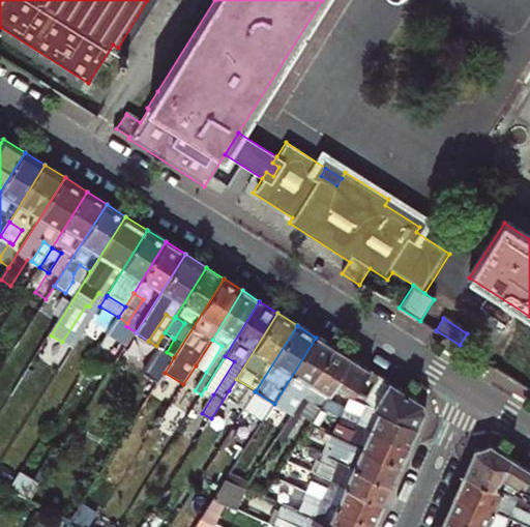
[(168,341),(162,337),(156,346),(160,348),(163,349),(168,341)]
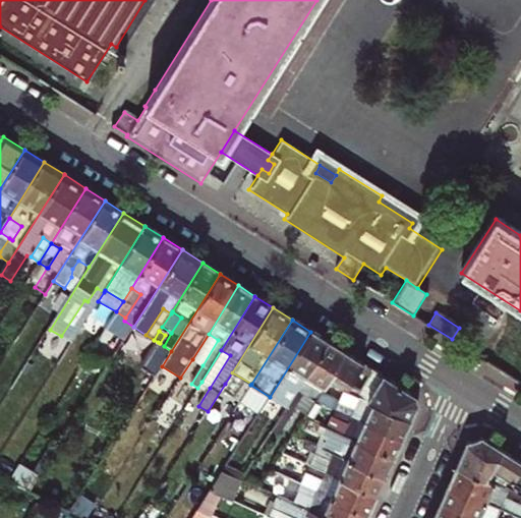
[(329,343),(310,332),(270,397),(265,404),(283,415),(329,343)]
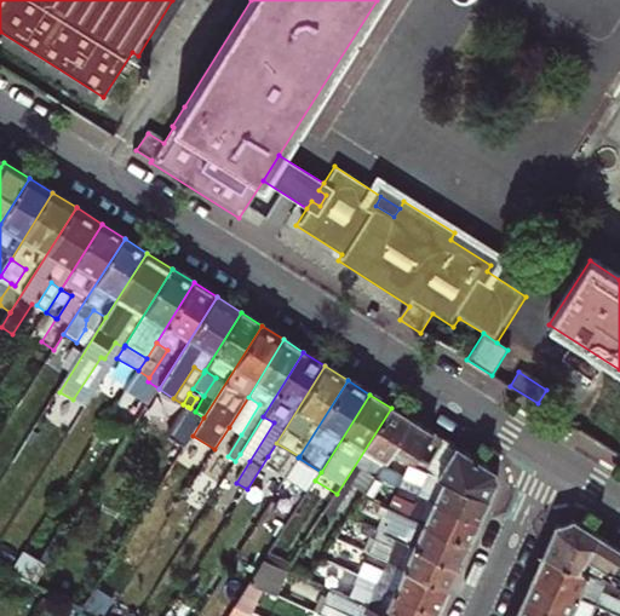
[(248,397),(229,427),(241,435),(259,404),(248,397)]
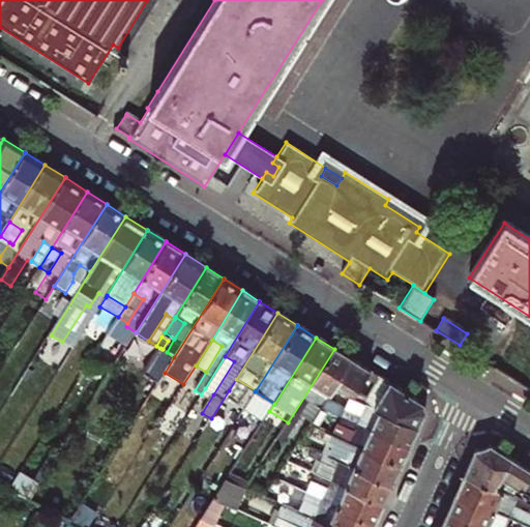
[(165,373),(174,357),(167,352),(163,349),(160,348),(143,375),(157,383),(165,373)]
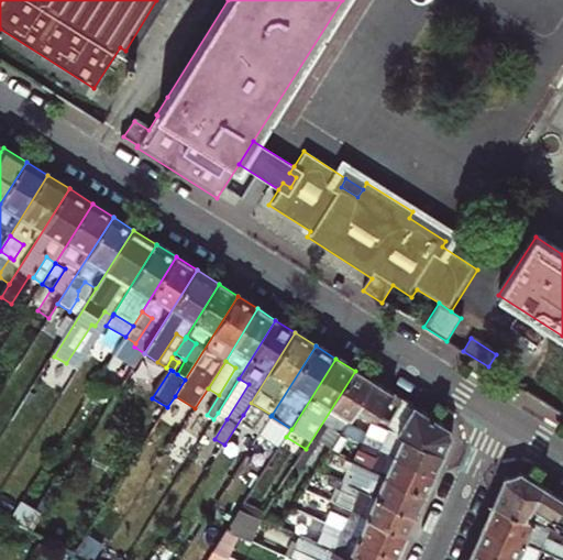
[(373,382),(355,371),(306,449),(294,467),(301,471),(320,442),(329,428),(340,435),(340,434),(352,415),(373,382)]
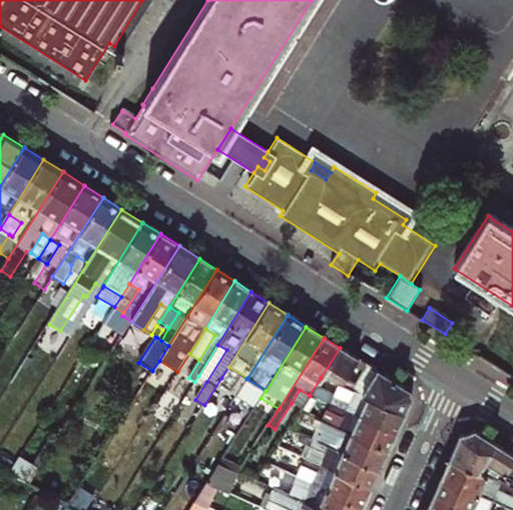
[(226,350),(217,345),(198,376),(206,382),(226,350)]
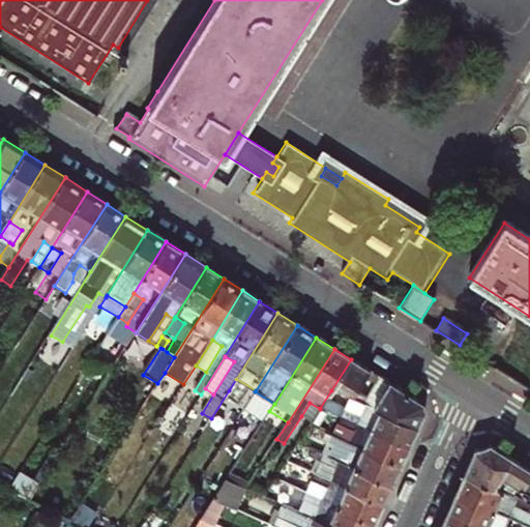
[(354,394),(370,371),(351,359),(331,390),(339,393),(343,387),(354,394)]
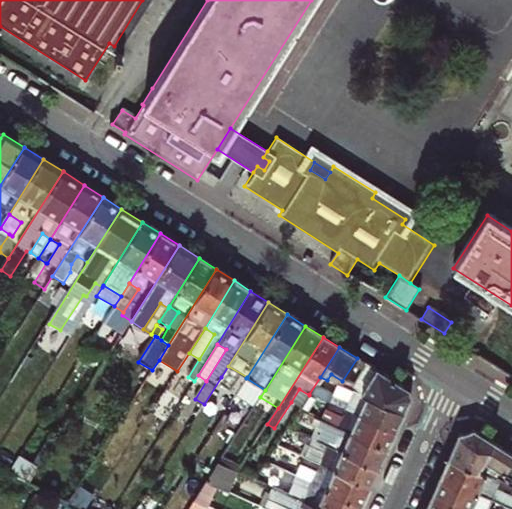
[(348,384),(346,388),(403,414),(410,399),(407,390),(357,358),(342,381),(348,384)]
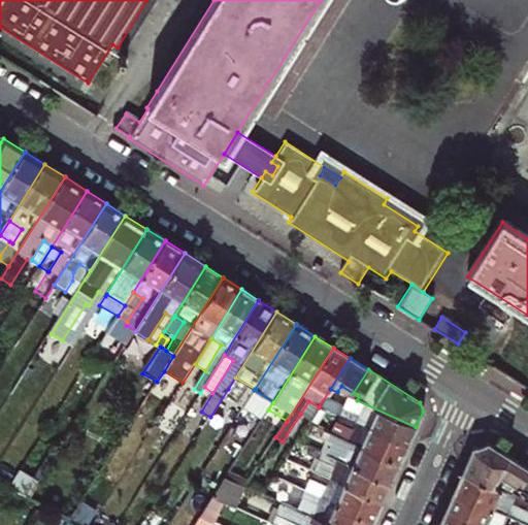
[(235,378),(228,389),(248,400),(254,390),(255,389),(235,378)]
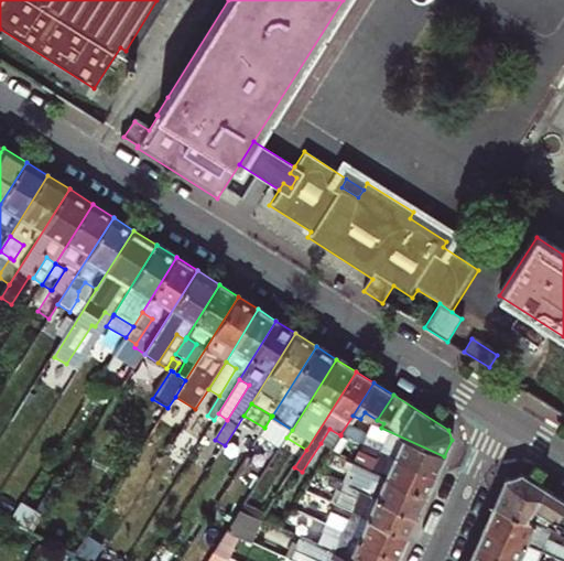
[(340,434),(364,444),(435,476),(444,456),(381,428),(373,425),(360,419),(353,416),(340,434)]
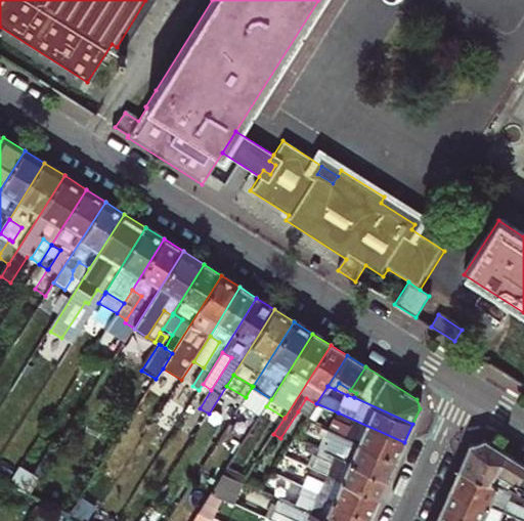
[(298,411),(308,418),(316,404),(306,398),(298,411)]
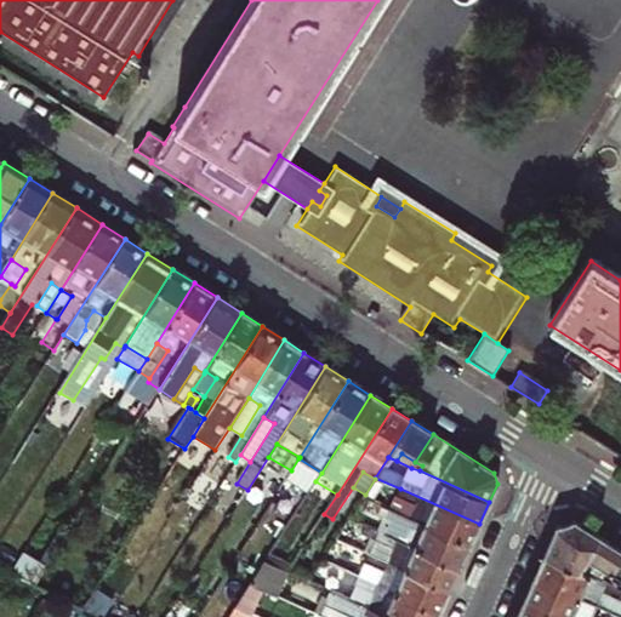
[(415,506),(409,519),(469,547),(479,524),(400,489),(397,497),(415,506)]
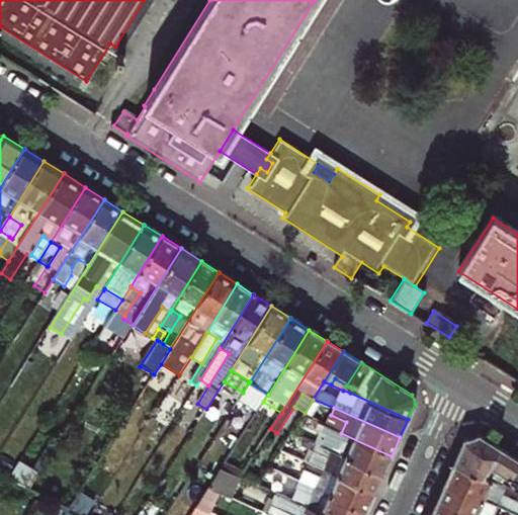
[(346,422),(331,415),(325,426),(341,433),(346,422)]
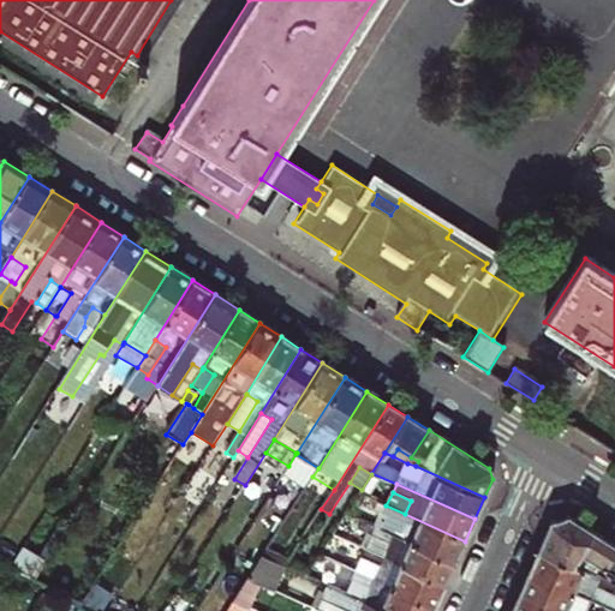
[(394,537),(454,564),(465,541),(405,514),(386,505),(358,493),(353,502),(387,516),(400,523),(394,537)]
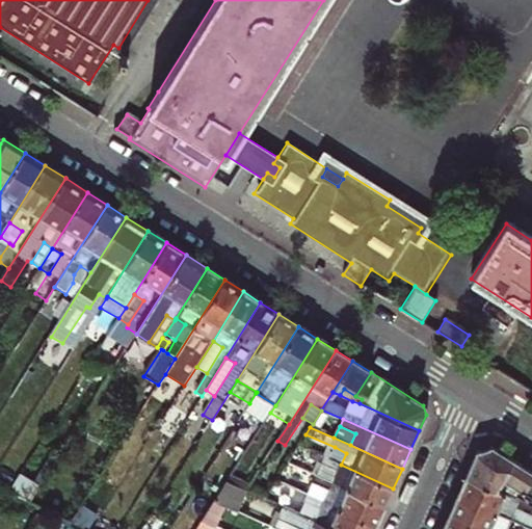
[(346,453),(335,447),(328,459),(341,465),(346,453)]
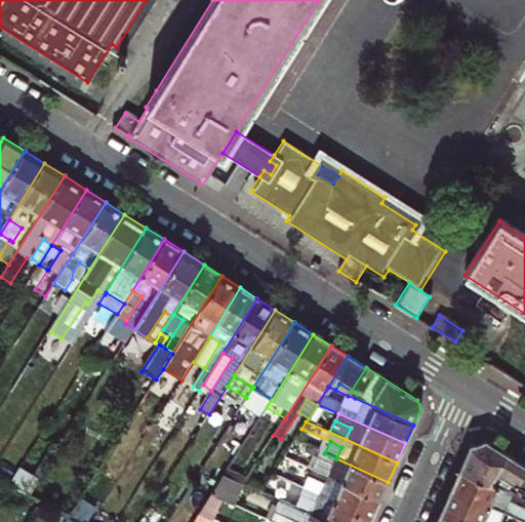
[(470,447),(459,472),(488,485),(494,474),(506,481),(524,493),(521,499),(524,500),(524,468),(486,443),(470,447)]
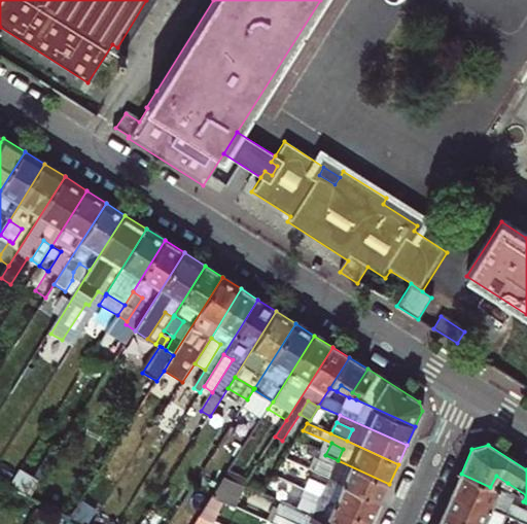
[(381,502),(389,484),(338,460),(325,455),(321,453),(313,472),(381,502)]
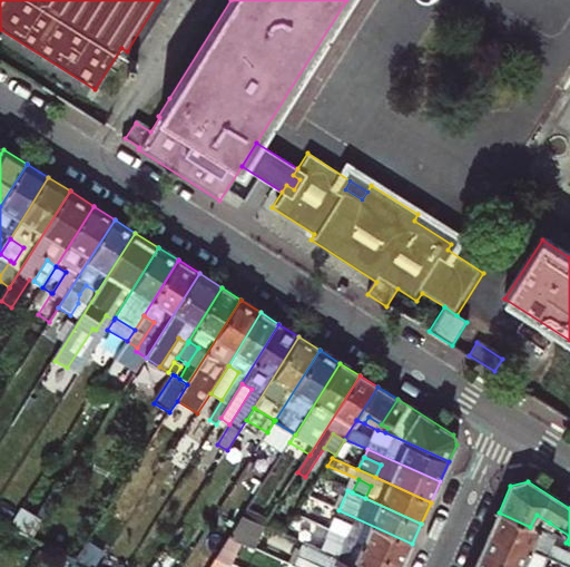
[(307,521),(318,501),(307,497),(295,516),(307,521)]
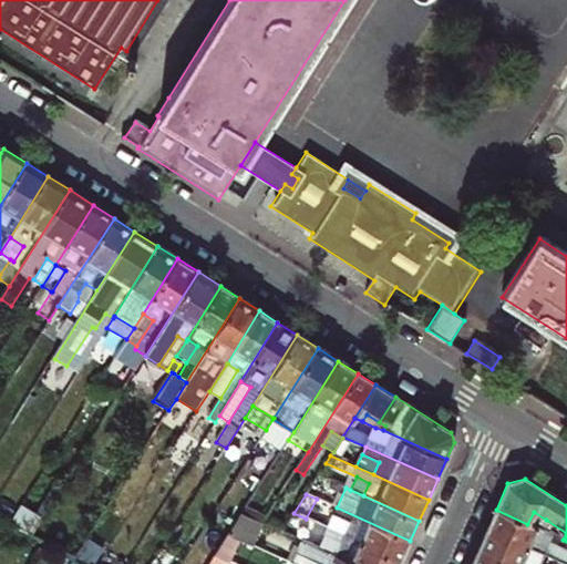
[(344,535),(401,562),(410,541),(337,508),(332,515),(350,523),(344,535)]
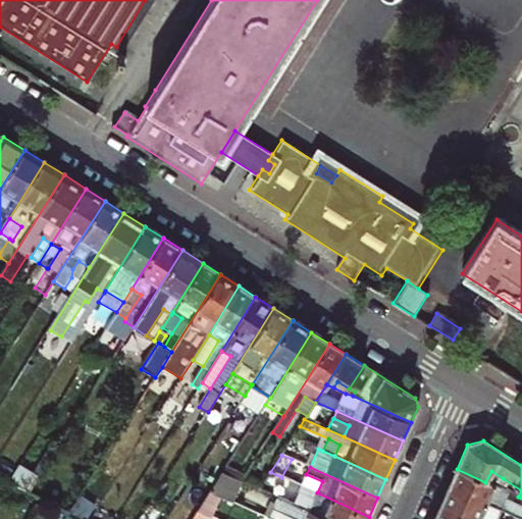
[(457,469),(449,487),(499,510),(516,517),(519,510),(503,503),(508,491),(498,487),(485,482),(457,469)]
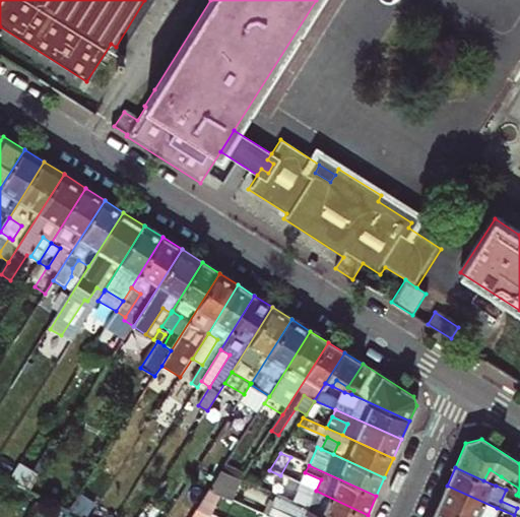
[(490,469),(483,480),(496,486),(501,476),(490,469)]
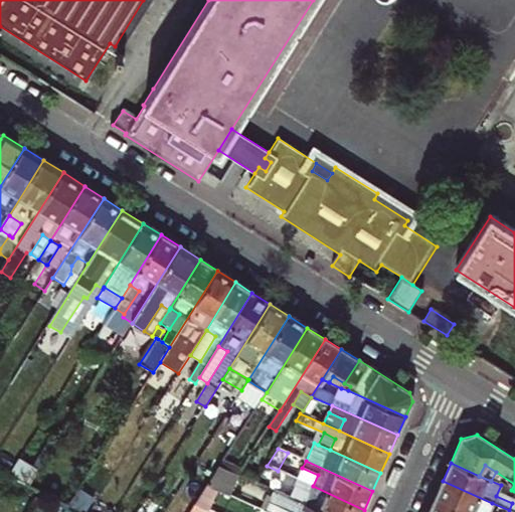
[(229,495),(238,475),(219,466),(207,485),(216,490),(229,495)]
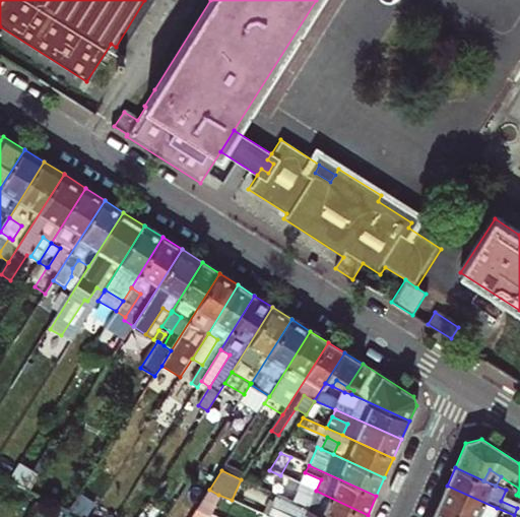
[(300,483),(316,491),(321,479),(305,472),(300,483)]
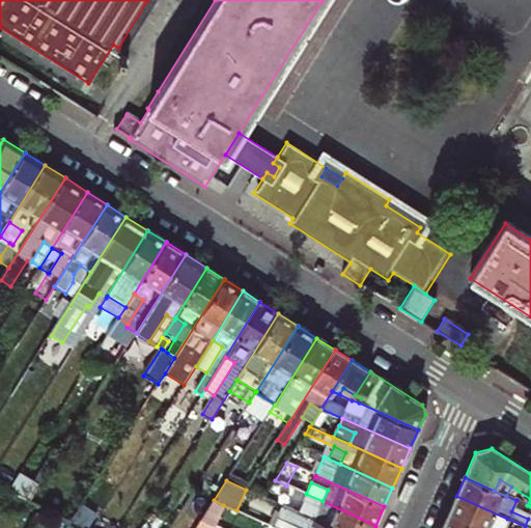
[(323,501),(306,494),(295,489),(291,497),(301,501),(316,508),(311,519),(330,527),(374,527),(375,526),(323,501)]
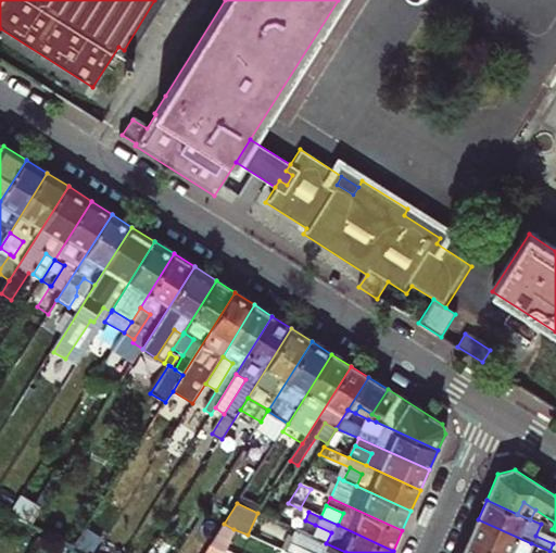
[(468,540),(497,552),(527,552),(531,543),(478,519),(468,540)]
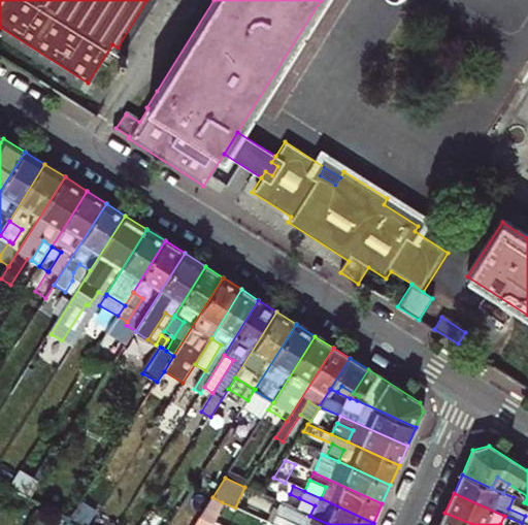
[(222,502),(212,497),(200,517),(210,521),(212,522),(222,502)]
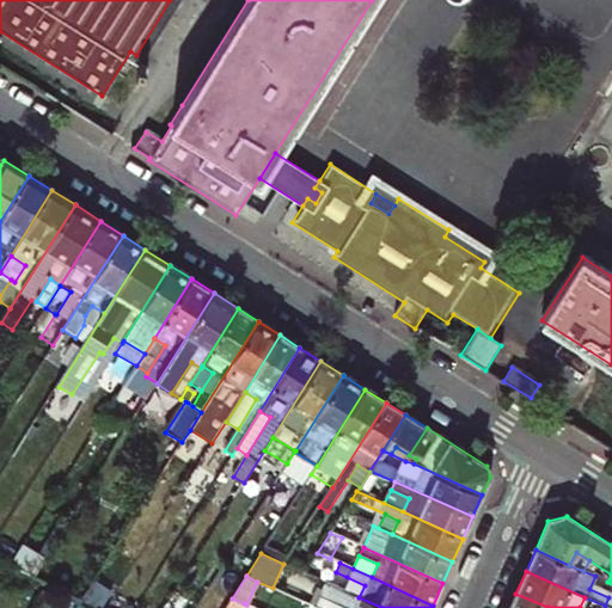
[(365,585),(347,577),(341,590),(359,597),(365,585)]
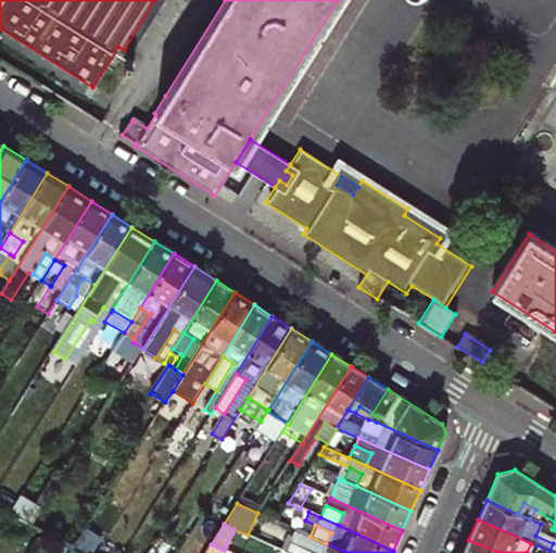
[(294,529),(285,552),(345,552),(326,543),(310,537),(294,529)]
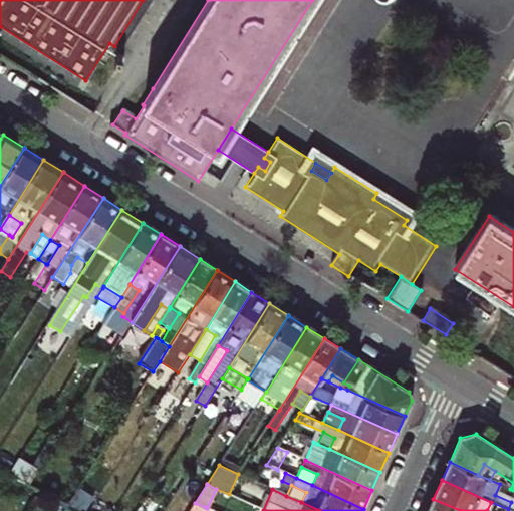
[(460,510),(433,499),(428,510),(460,510)]
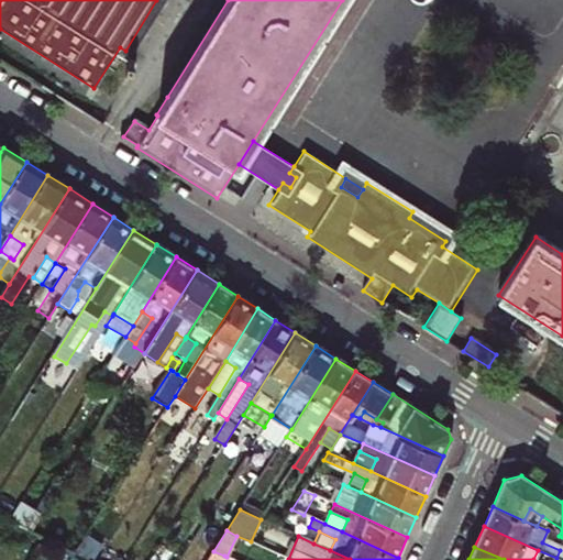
[(555,559),(556,558),(538,550),(533,559),(555,559)]
